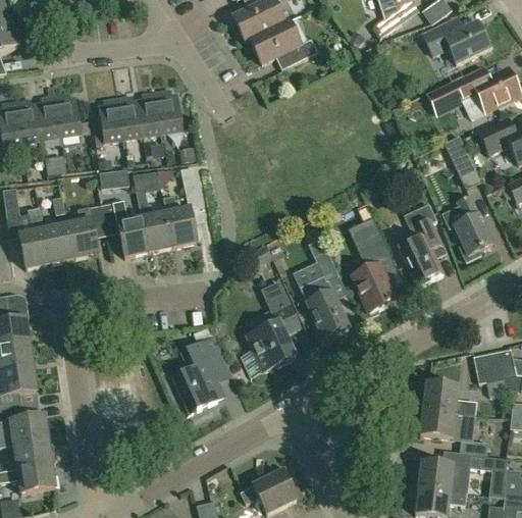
[(246,42),(250,40),(284,22),(273,0),(267,0),(263,2),(262,0),(248,0),(251,8),(233,16),(246,42)]
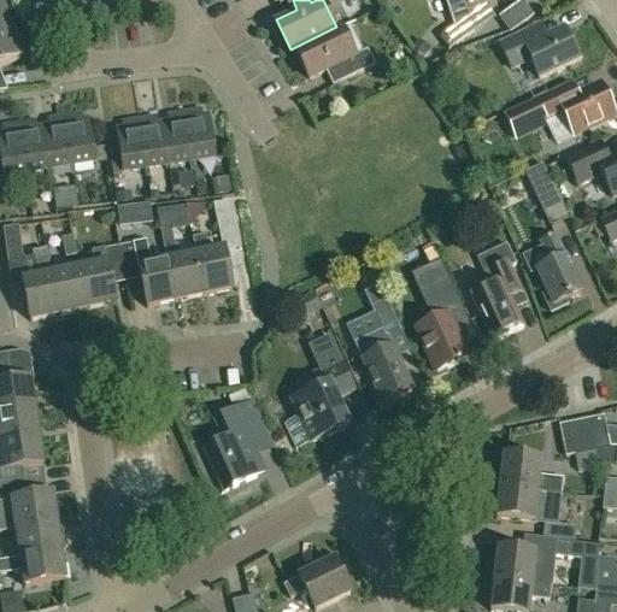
[(511,28),(533,12),(523,0),(521,0),(500,15),(511,28)]
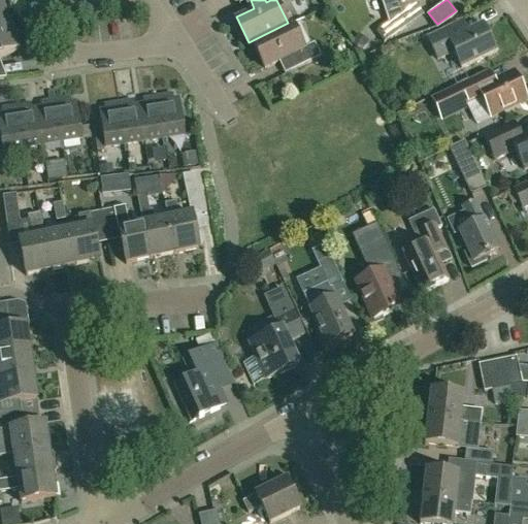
[(0,2),(0,28),(10,25),(2,2),(0,2)]
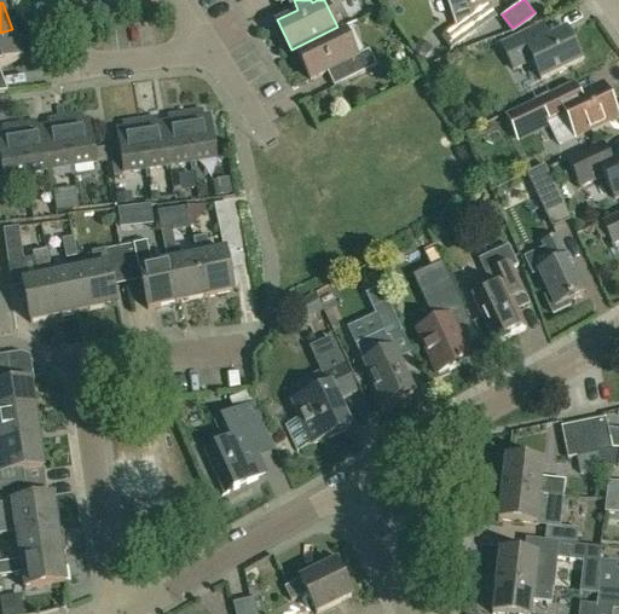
[(450,45),(475,27),(467,15),(441,33),(450,45)]
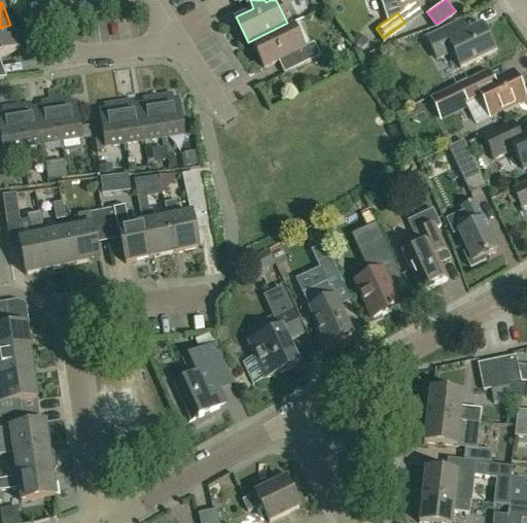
[(462,19),(453,23),(426,35),(435,56),(453,48),(460,64),(494,48),(482,22),(467,29),(462,19)]
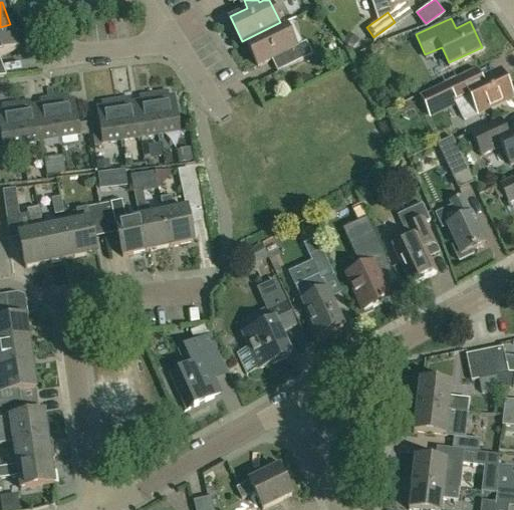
[(295,44),(284,21),(280,22),(246,39),(258,63),(284,50),(290,62),(312,51),(306,39),(295,44)]
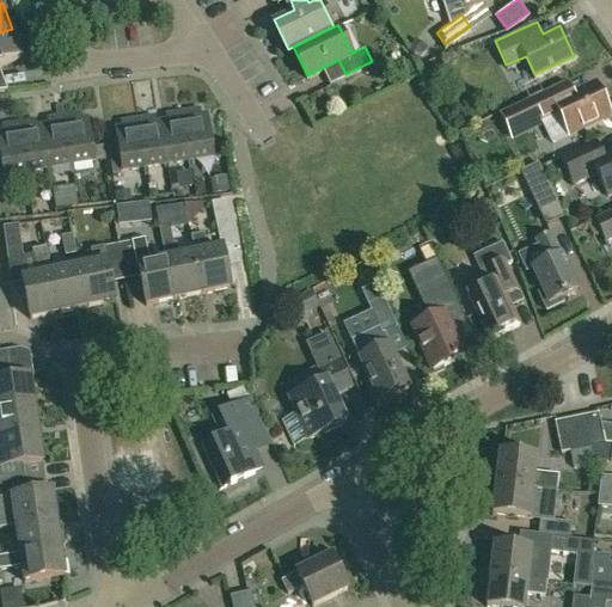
[(0,62),(22,54),(12,29),(0,32),(0,62)]
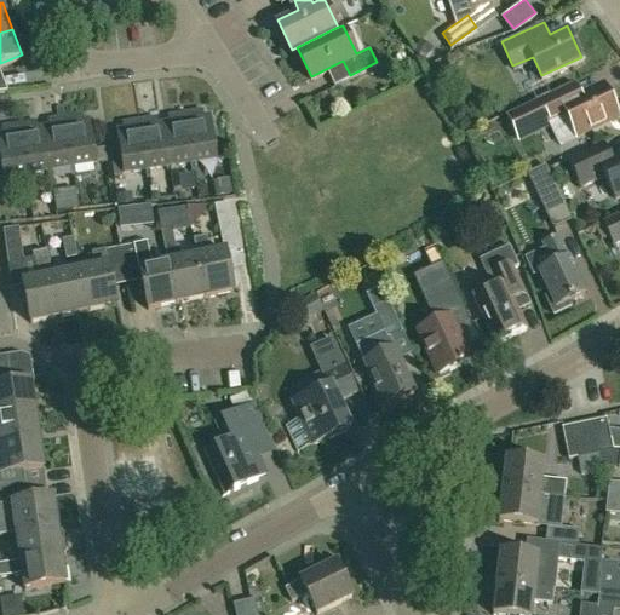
[(425,56),(432,45),(420,36),(413,47),(425,56)]
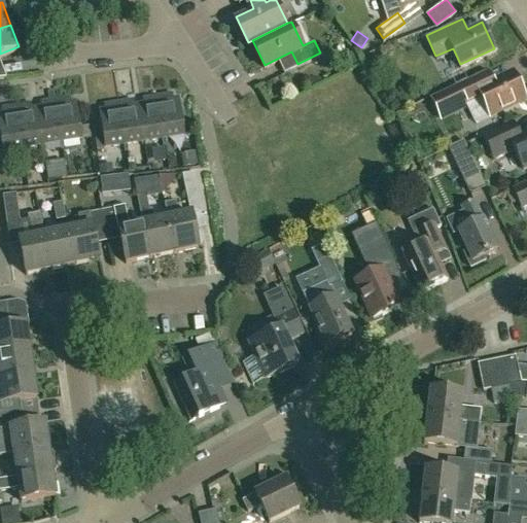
[(352,49),(337,59),(343,68),(357,59),(352,49)]
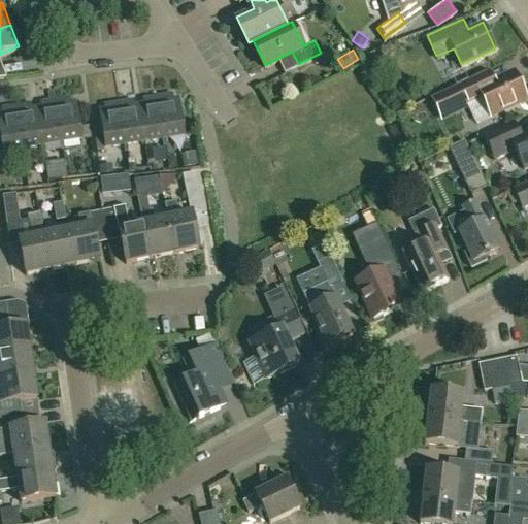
[(514,73),(513,71),(479,88),(473,76),(431,96),(442,119),(468,106),(475,121),(526,97),(520,85),(523,80),(519,72),(514,73)]
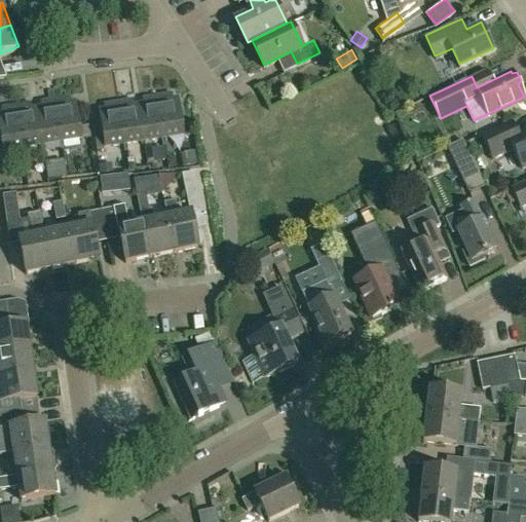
[(172,96),(171,90),(156,92),(163,135),(184,132),(178,95),(172,96)]
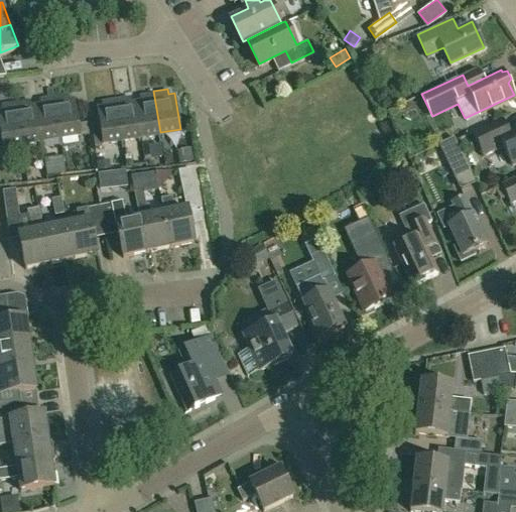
[(69,97),(69,91),(54,94),(60,135),(80,132),(78,120),(75,96),(69,97)]
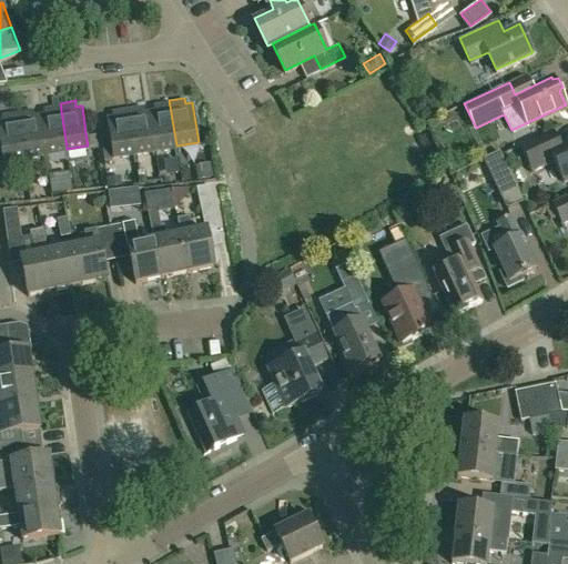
[(155,149),(176,145),(169,100),(154,102),(155,109),(150,109),(155,149)]
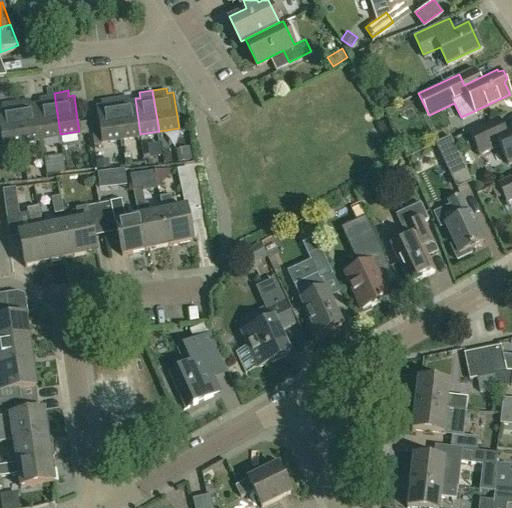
[(41,137),(60,134),(54,93),(40,95),(40,100),(35,101),(41,137)]
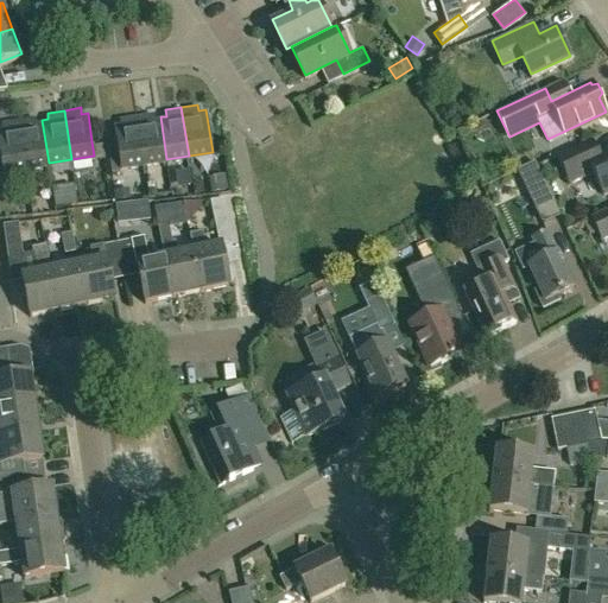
[(153,118),(153,112),(137,114),(145,163),(166,159),(160,116),(153,118)]
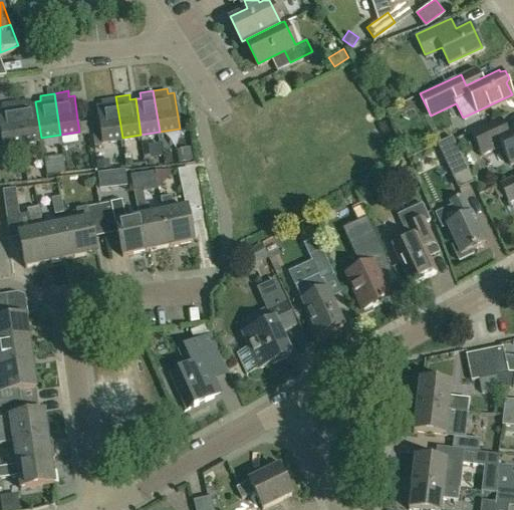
[(31,101),(30,96),(16,98),(22,140),(41,138),(35,101),(31,101)]
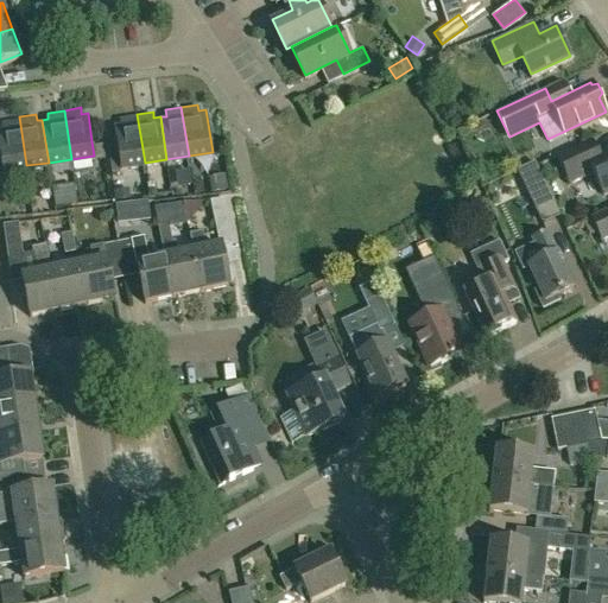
[(145,163),(137,114),(120,116),(121,122),(115,124),(119,148),(121,166),(145,163)]
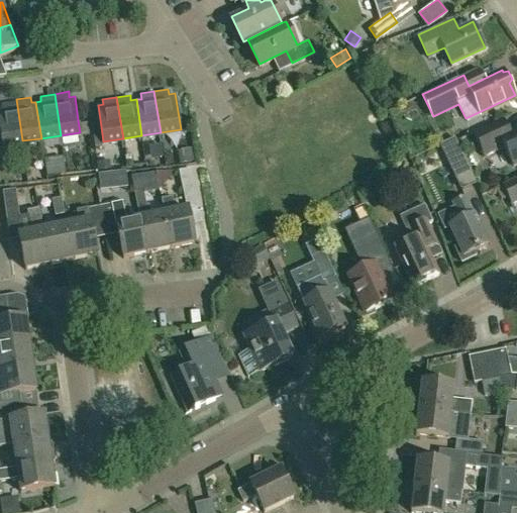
[(0,143),(2,143),(22,140),(16,99),(2,101),(3,107),(0,107),(0,128),(0,129),(0,128),(0,143)]
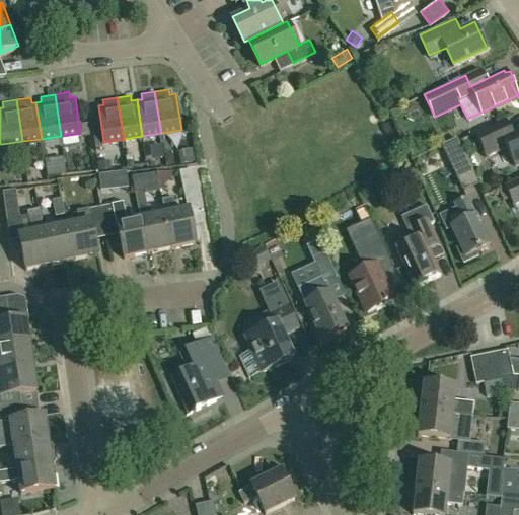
[(518,127),(511,131),(505,117),(475,130),(487,152),(507,143),(515,163),(518,161),(518,127)]
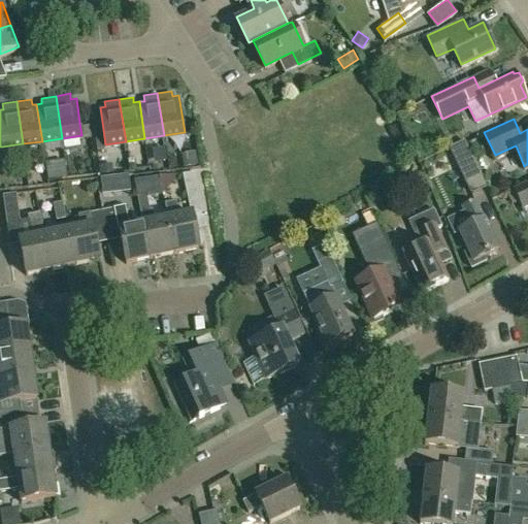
[(81,135),(89,134),(88,130),(87,122),(79,123),(81,135)]
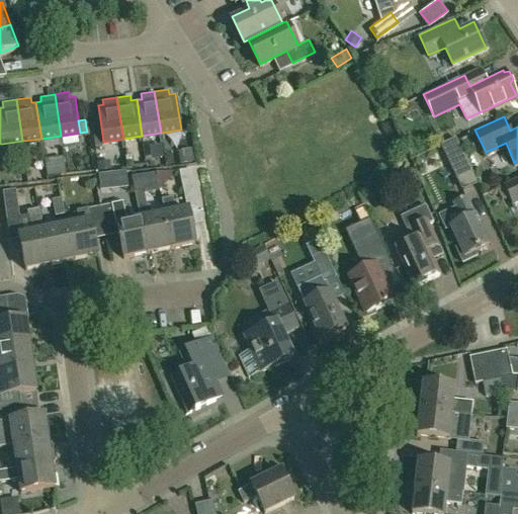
[(465,185),(477,179),(455,135),(441,142),(460,183),(465,185)]
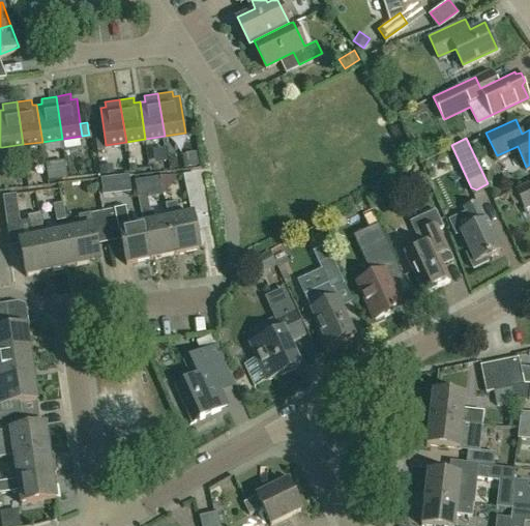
[(195,150),(181,152),(184,166),(197,164),(195,150)]
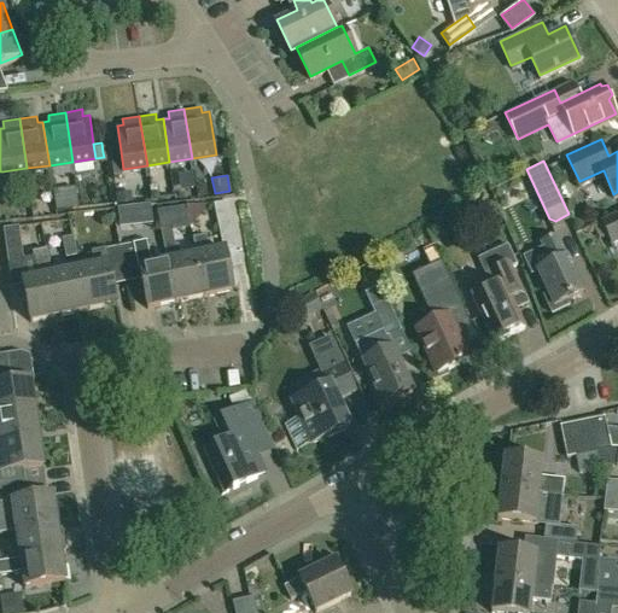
[(118,200),(132,199),(130,190),(117,191),(118,200)]
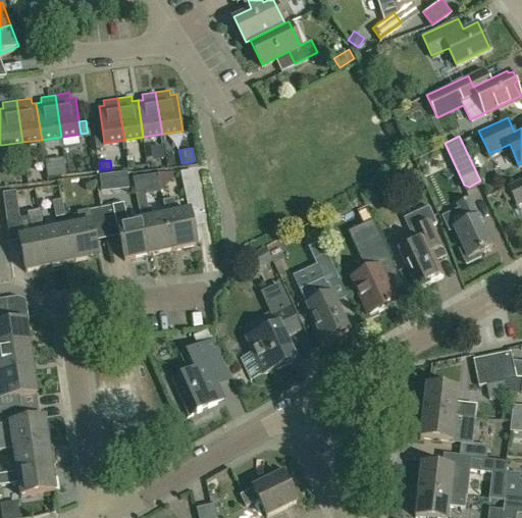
[(187,200),(199,198),(193,167),(179,169),(187,200)]
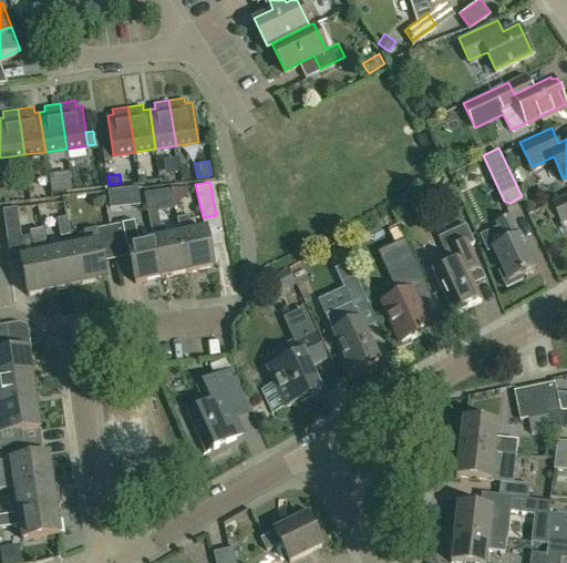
[(109,205),(124,204),(122,187),(106,188),(109,205)]
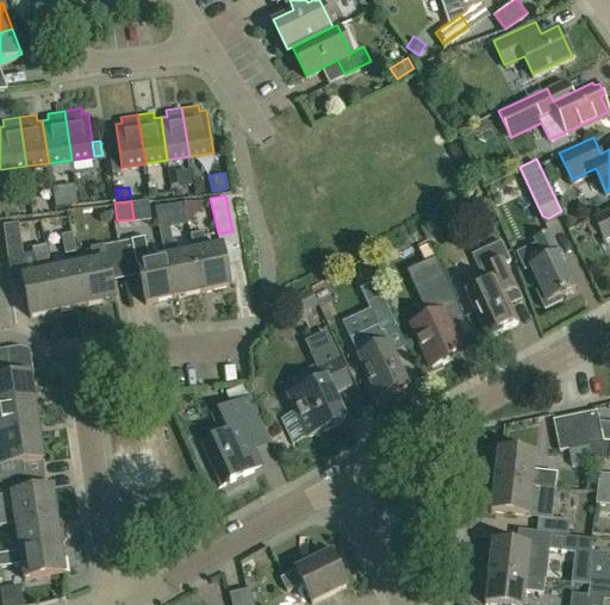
[(168,220),(163,201),(154,203),(157,223),(160,223),(163,241),(166,255),(174,294),(203,288),(194,249),(193,249),(176,253),(169,220),(168,220)]
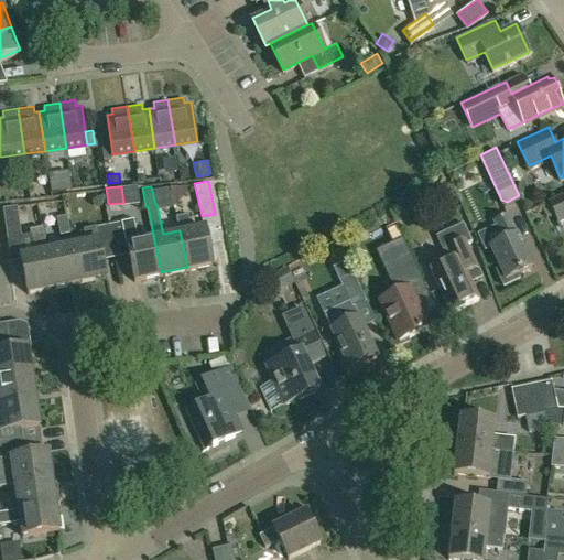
[(563,191),(549,198),(559,218),(563,215),(563,191)]
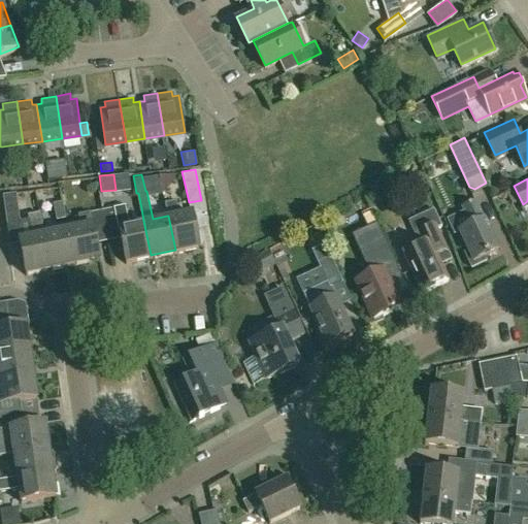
[(15,190),(2,192),(6,219),(19,218),(15,190)]
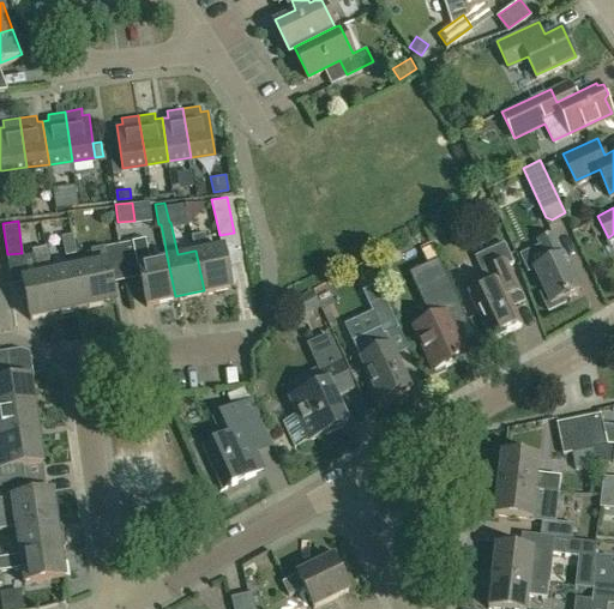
[(208,248),(204,230),(191,233),(194,251),(196,251),(204,290),(232,284),(232,281),(235,278),(234,266),(228,266),(224,245),(208,248)]
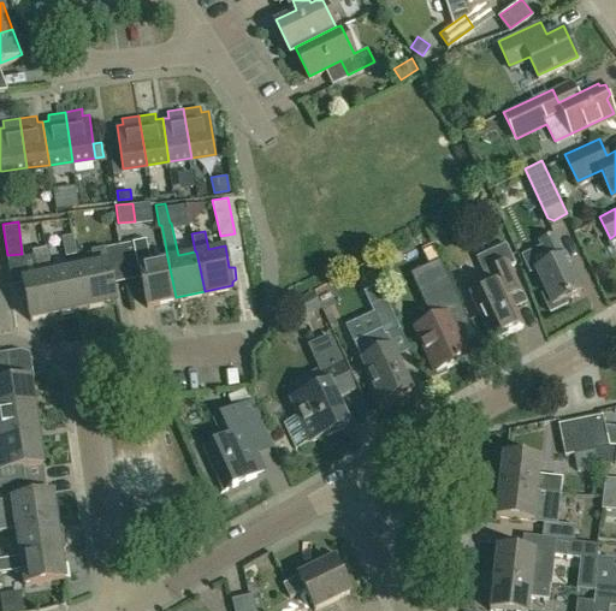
[(535,266),(546,290),(542,292),(549,309),(567,301),(564,296),(581,288),(554,231),(539,237),(550,259),(535,266)]
